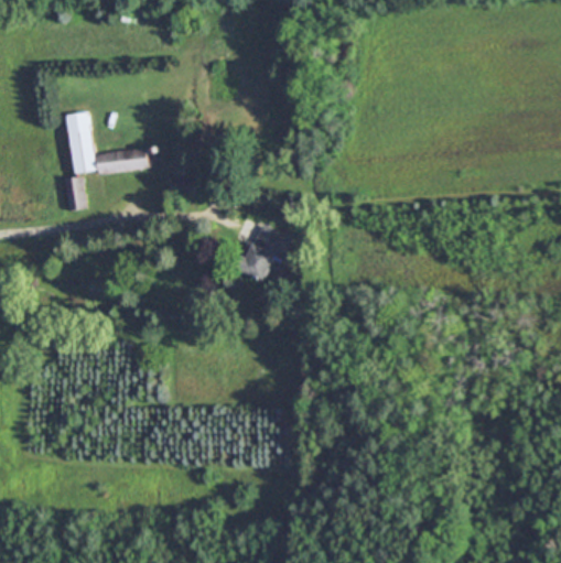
[(97,169),(75,172),(66,115),(88,111),(97,169)]
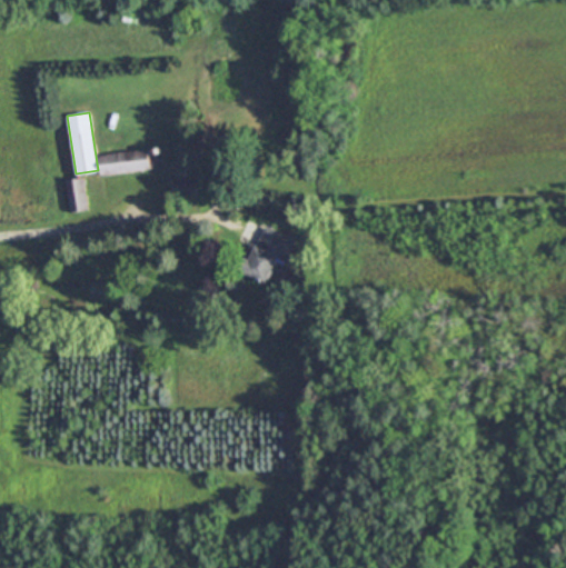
[(156,147),(157,147),(158,147),(158,148),(159,148),(159,149),(160,149),(160,150),(160,151),(160,152),(159,153),(159,155),(158,155),(158,156),(157,156),(156,156),(155,156),(154,156),(152,156),(152,155),(151,155),(151,153),(150,152),(150,151),(150,150),(150,149),(151,149),(151,148),(152,148),(152,147),(154,147),(155,147),(156,147)]
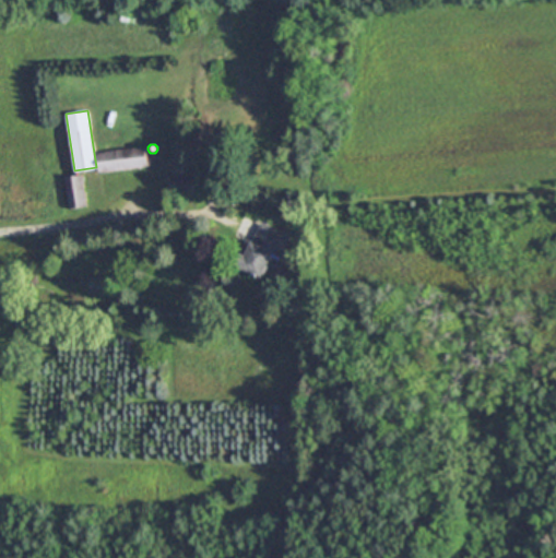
[(144,146),(146,157),(157,156),(158,165),(148,166),(148,165),(97,173),(94,154),(144,146)]
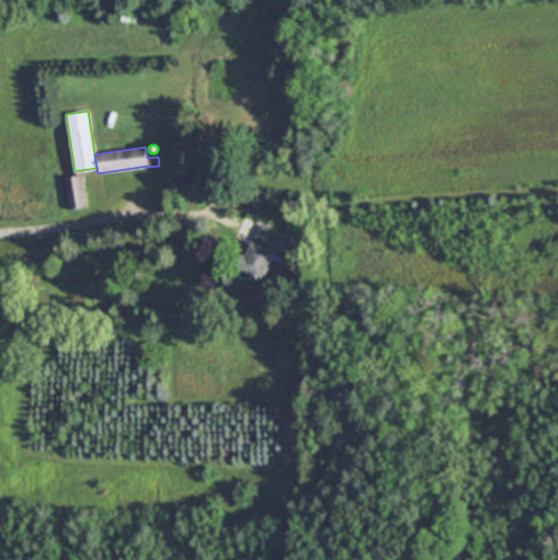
[(84,207),(69,210),(64,180),(79,176),(84,207)]
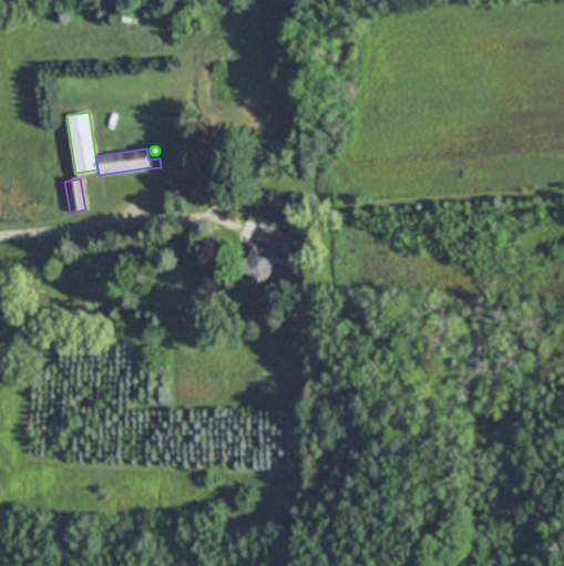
[(235,206),(224,207),(224,198),(235,198),(235,206)]
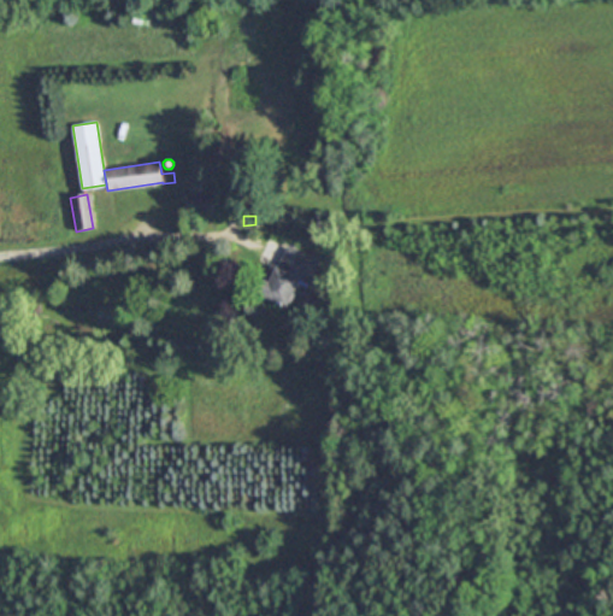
[(195,229),(187,232),(184,223),(193,221),(195,229)]
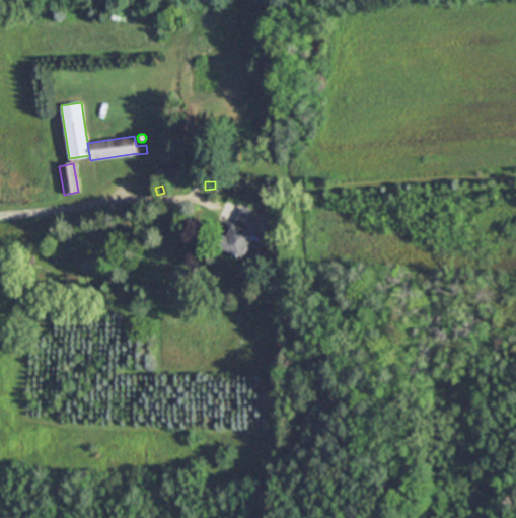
[(268,219),(253,248),(246,245),(240,256),(216,244),(227,222),(232,225),(241,207),(268,219)]
